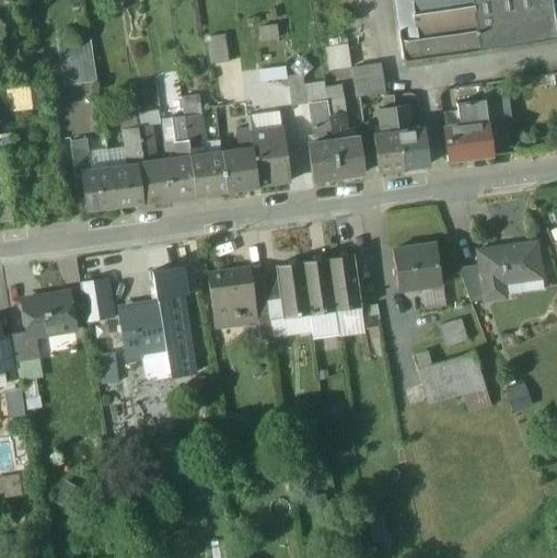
[(395,0),(401,32),(399,32),(404,61),(556,38),(556,0),(395,0)]
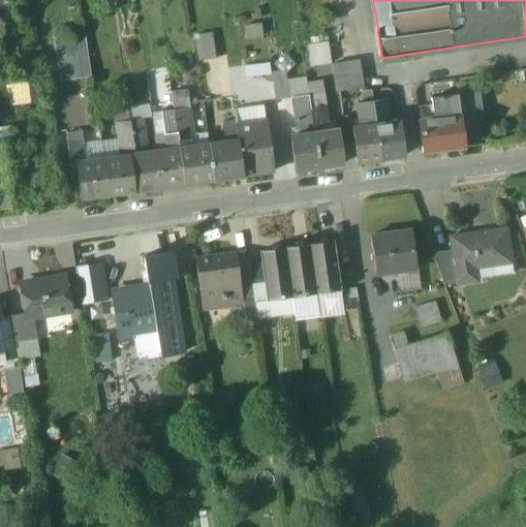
[(213,33),(196,35),(198,59),(216,57),(213,33)]
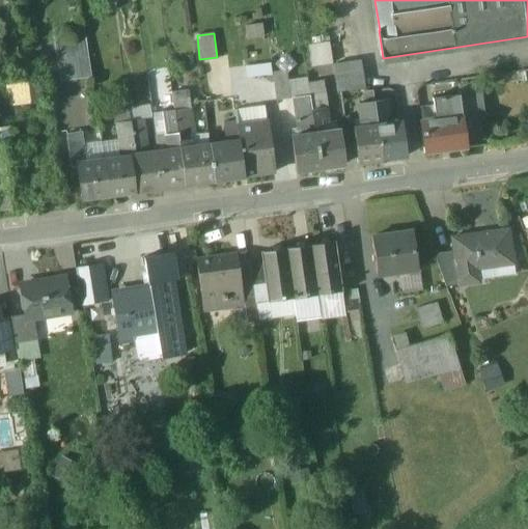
[(86,37),(56,40),(60,79),(91,76),(86,37)]
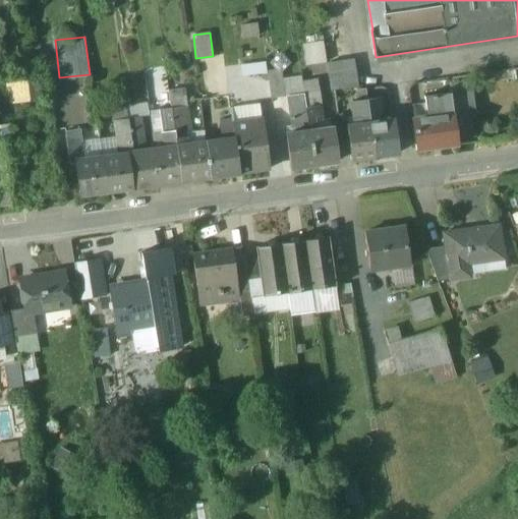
[(307,62),(328,59),(325,38),(303,41),(307,62)]
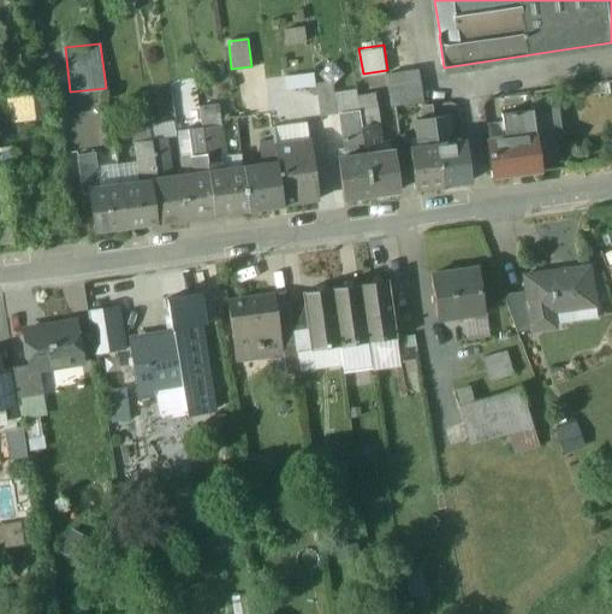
[(419,69),(388,74),(393,105),(423,100),(419,69)]
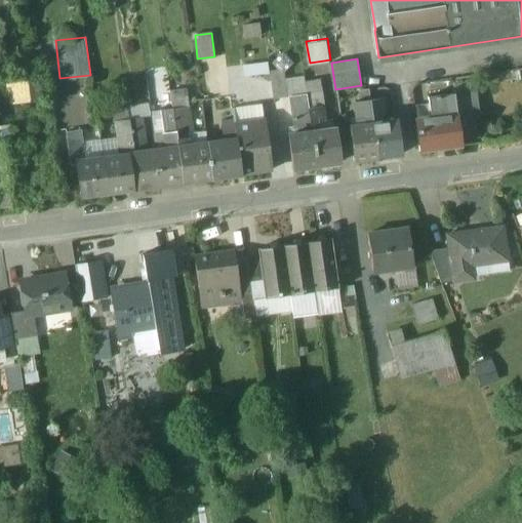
[(266,64),(242,67),(244,77),(268,74),(266,64)]
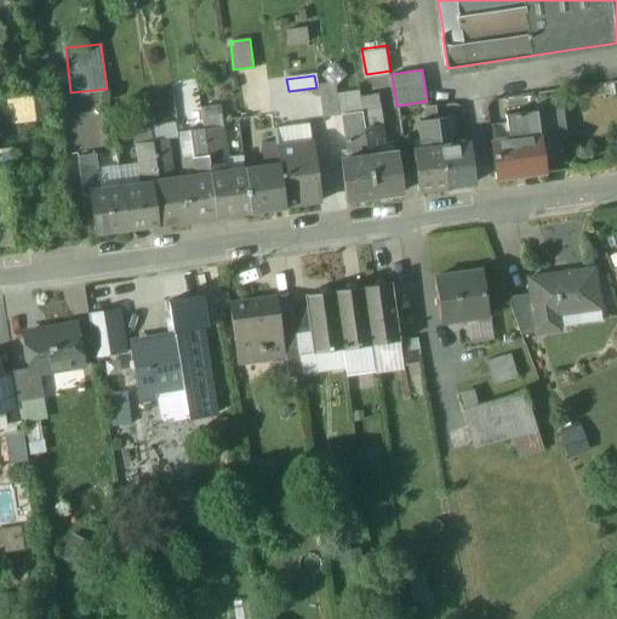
[(335,84),(321,85),(326,117),(340,114),(335,84)]
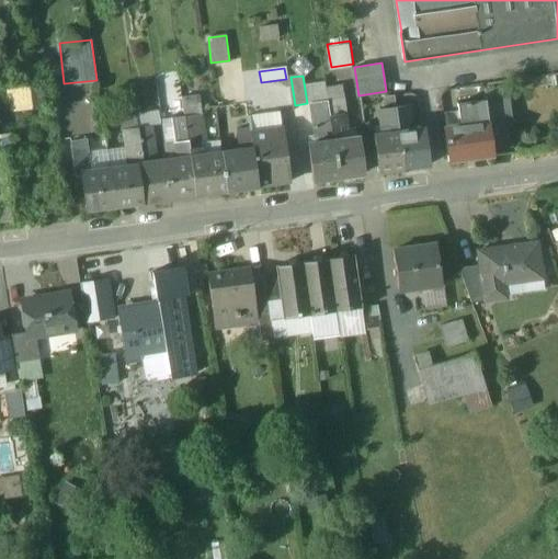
[(37,87),(12,90),(14,107),(40,104),(37,87)]
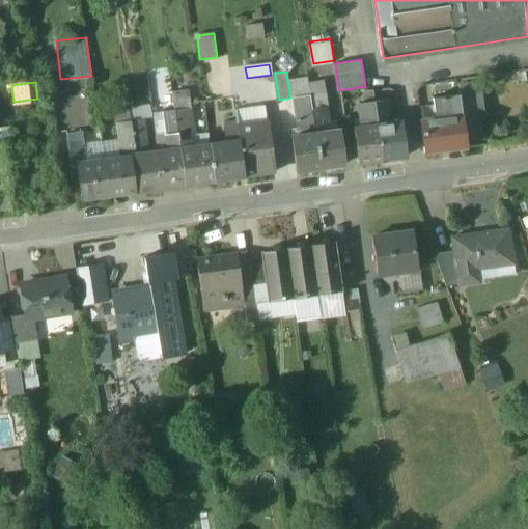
[(321,84),(310,85),(311,94),(314,109),(326,107),(326,109),(327,109),(329,95),(329,92),(322,93),(321,84)]
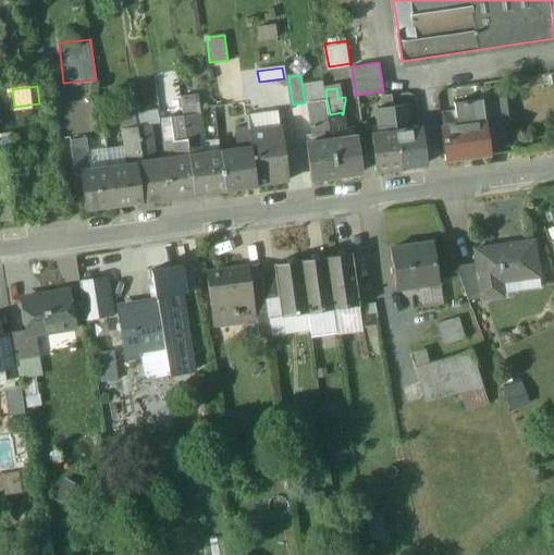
[(194,94),(183,96),(185,114),(196,112),(194,94)]
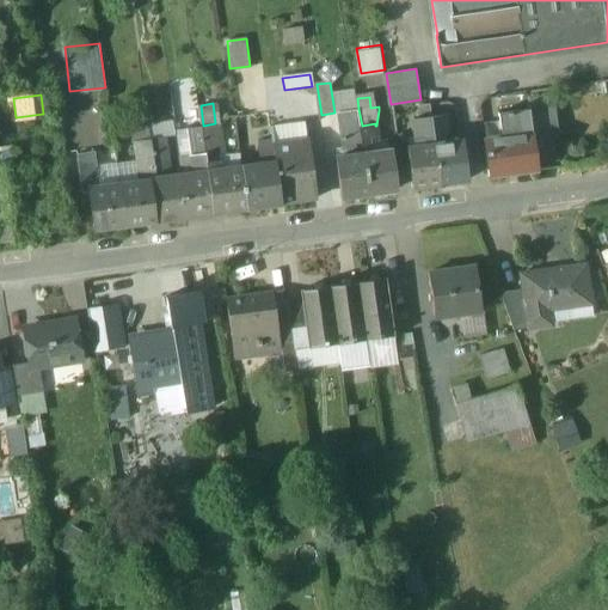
[(358,109),(339,111),(344,147),(354,146),(355,154),(366,153),(362,126),(358,109)]
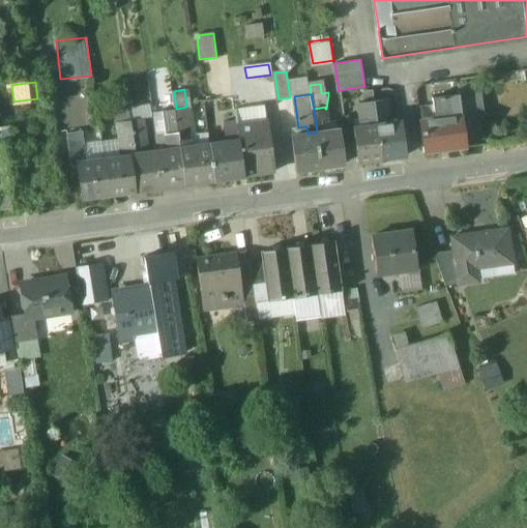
[(460,94),(433,98),(436,118),(463,115),(460,94)]
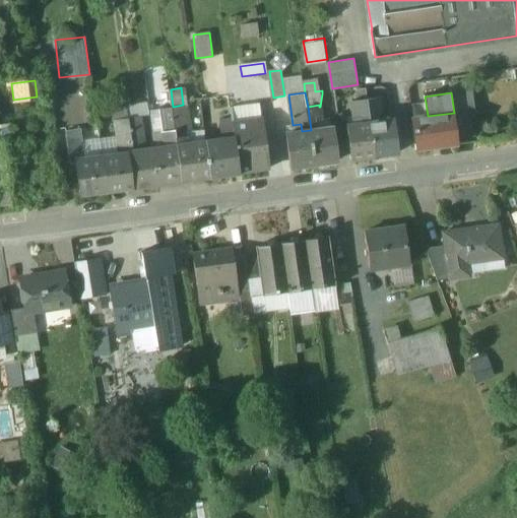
[(360,100),(351,101),(354,119),(362,118),(362,123),(371,122),(368,99),(369,99),(368,93),(359,94),(360,100)]
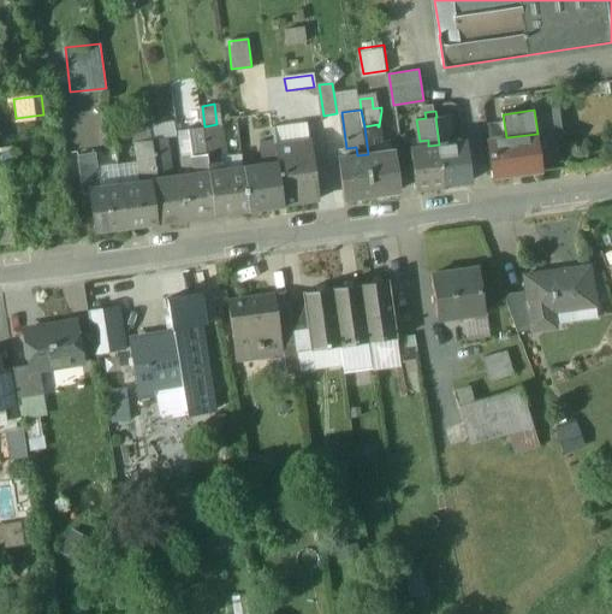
[(437,117),(435,117),(439,145),(447,143),(446,137),(453,131),(451,116),(437,117)]
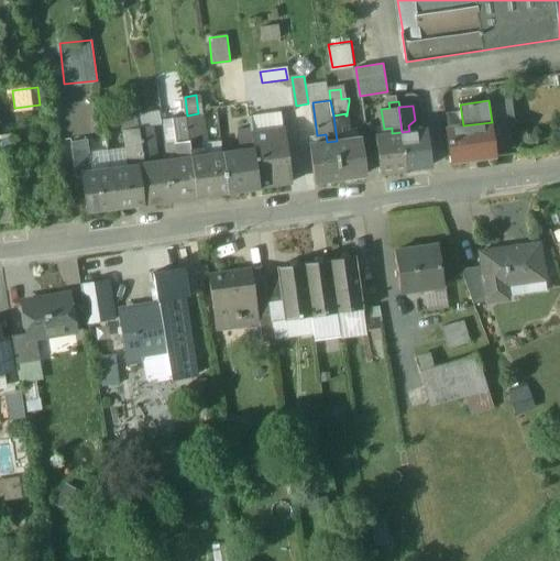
[(249,107),(231,109),(235,141),(239,143),(253,141),(252,133),(249,107)]
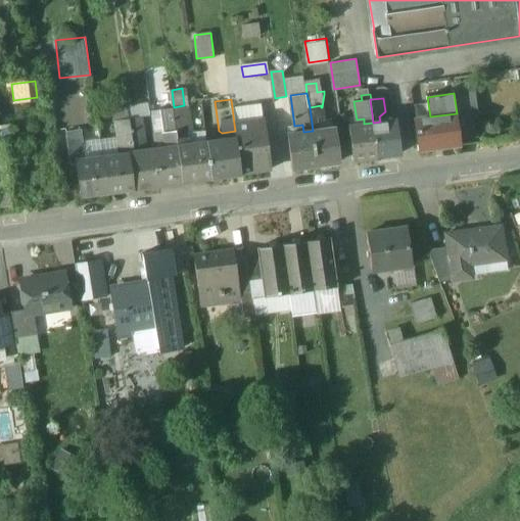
[(128,100),(113,101),(115,120),(130,119),(128,100)]
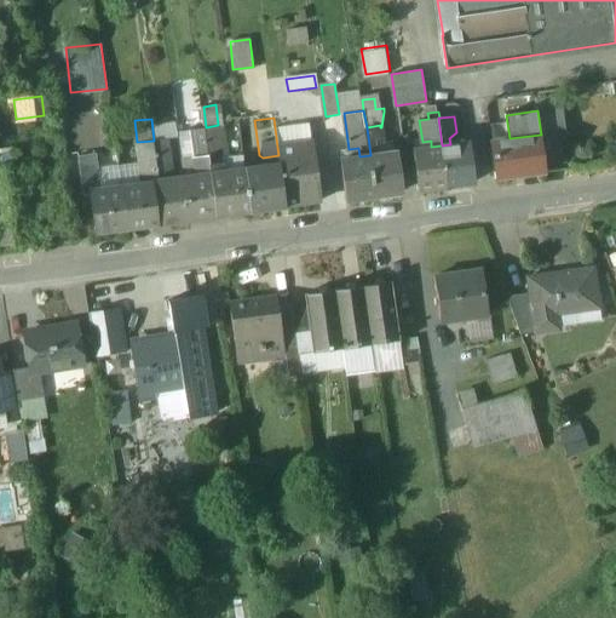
[(218,125),(206,127),(209,154),(212,164),(226,161),(228,160),(223,125),(218,125)]
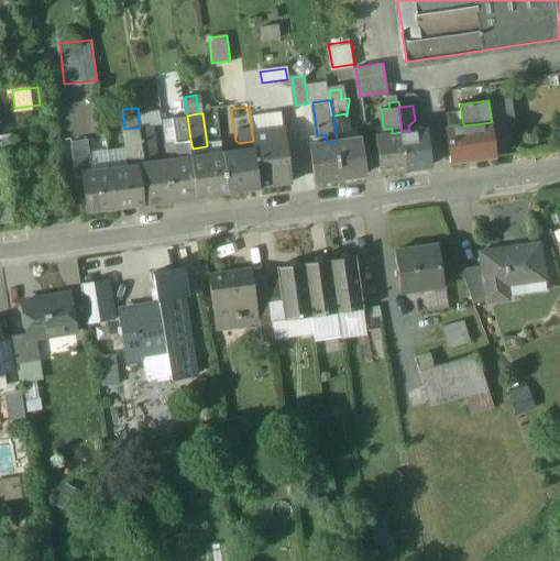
[(346,113),(333,116),(337,141),(344,140),(343,133),(349,130),(346,116),(346,113)]
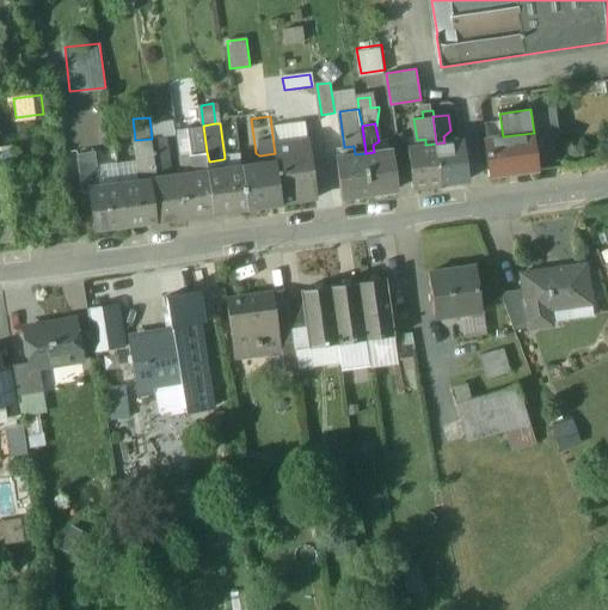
[(203,126),(189,127),(191,154),(207,152),(203,126)]
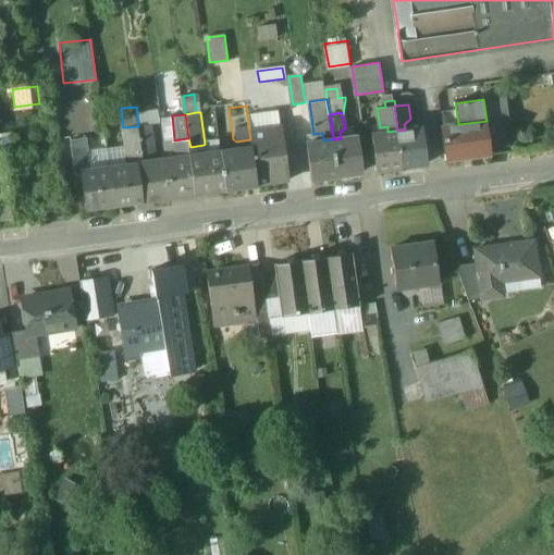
[(91,169),(83,115),(68,118),(76,173),(82,172),(82,171),(91,169)]
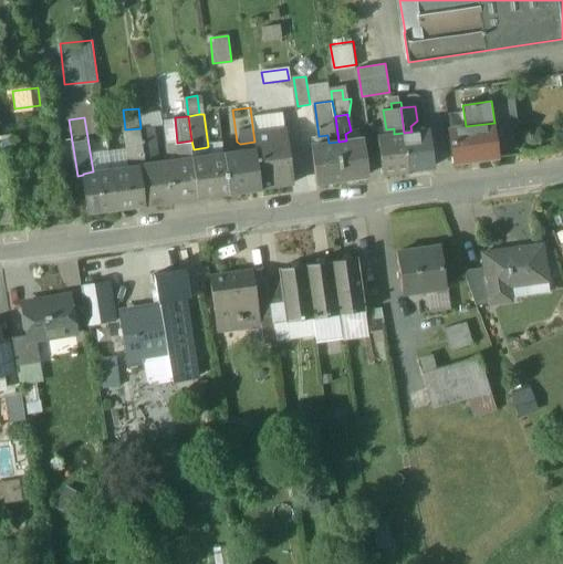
[(466,126),(449,128),(454,163),(499,157),(494,123),(466,126)]
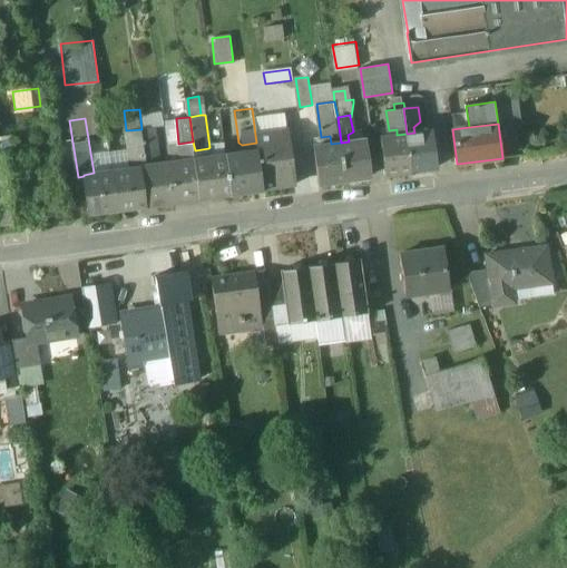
[(156,127),(142,129),(147,167),(156,166),(156,164),(159,163),(158,154),(160,154),(156,127)]
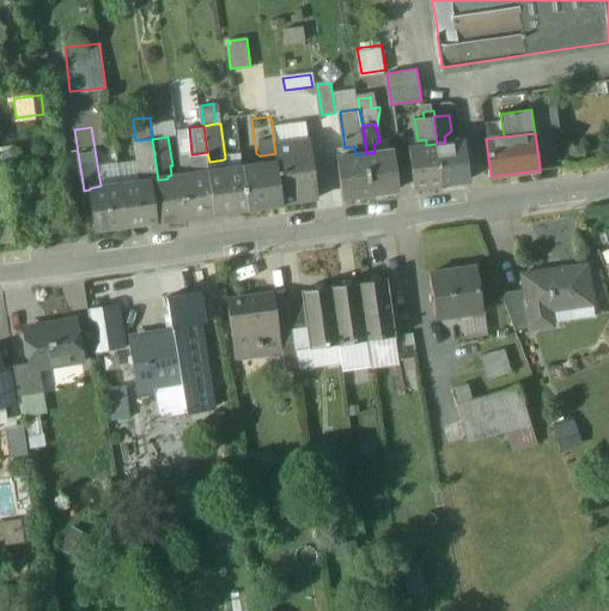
[(152,139),(135,140),(140,181),(153,179),(153,182),(158,181),(158,180),(152,139)]
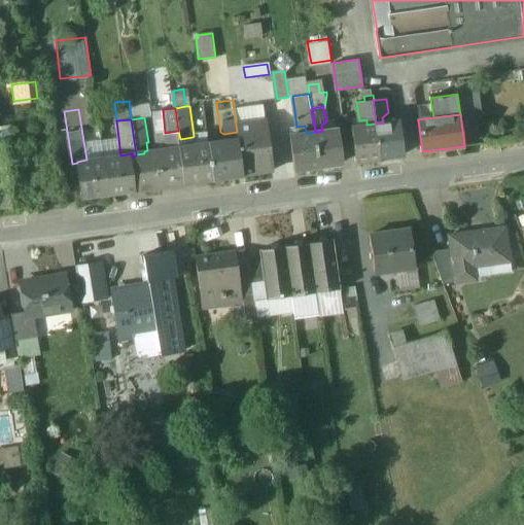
[(265,120),(236,125),(237,132),(238,139),(243,174),(272,171),(265,120)]
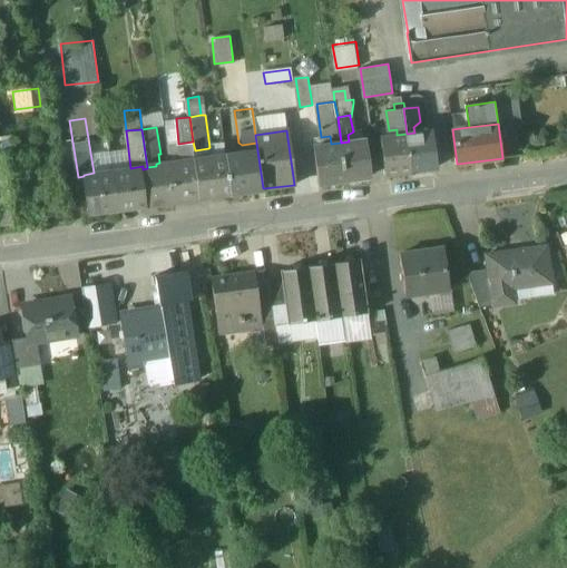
[(437,166),(431,130),(414,133),(407,134),(412,169),(437,166)]
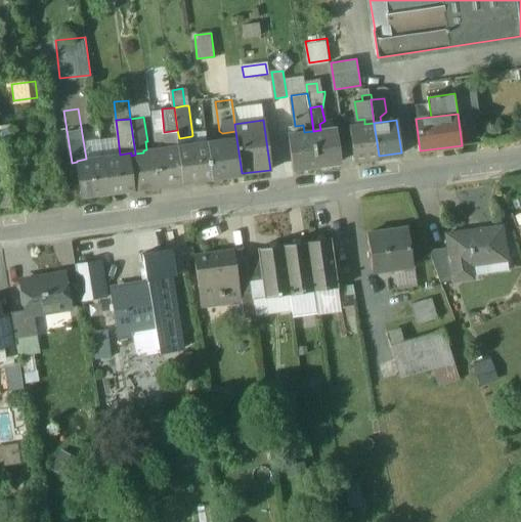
[(364,124),(350,125),(354,159),(379,156),(374,123),(364,124)]
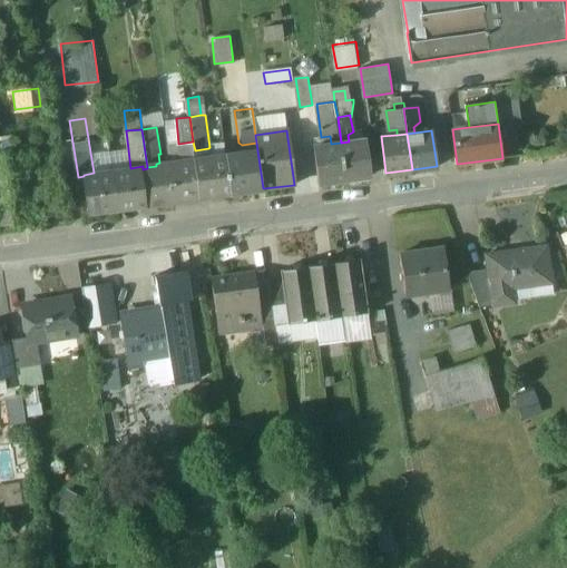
[(349,142),(341,143),(345,179),(370,176),(365,139),(349,142)]
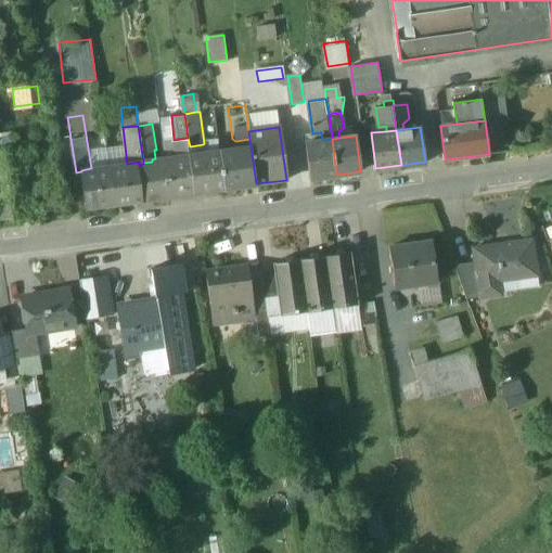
[(174,140),(175,156),(190,154),(190,146),(188,138),(174,140)]
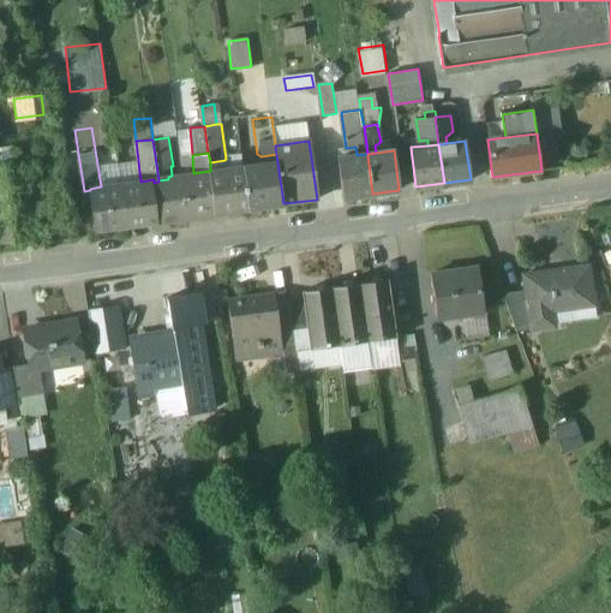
[(276,154),(261,156),(262,165),(277,162),(276,154)]
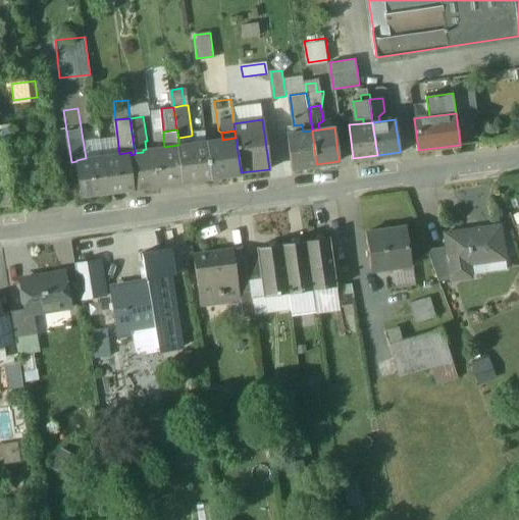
[(303,132),(288,134),(293,167),(316,164),(312,131),(303,132)]
